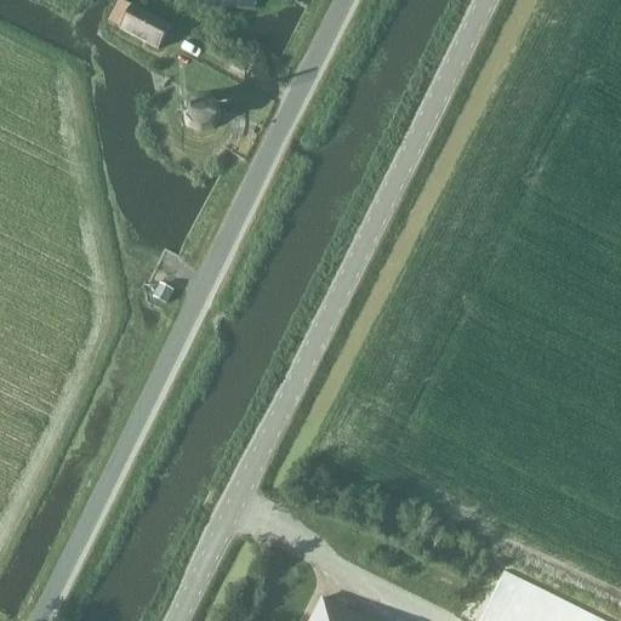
[(167,26),(129,6),(117,0),(106,23),(117,29),(117,30),(155,50),(167,26)]
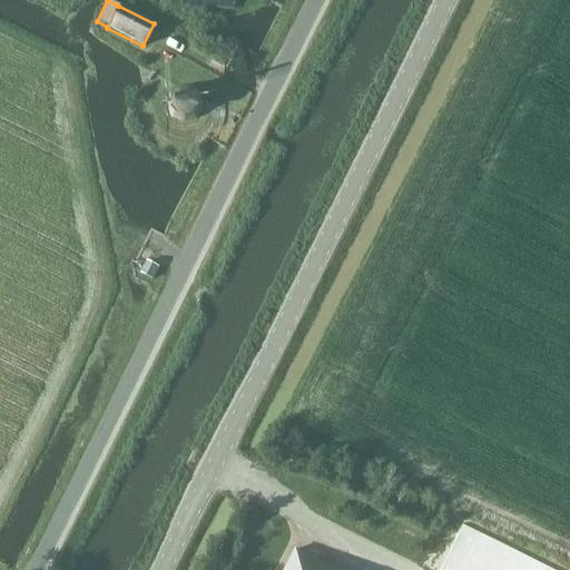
[(196,94),(180,87),(170,94),(165,108),(168,117),(183,124),(194,120),(200,108),(196,94)]
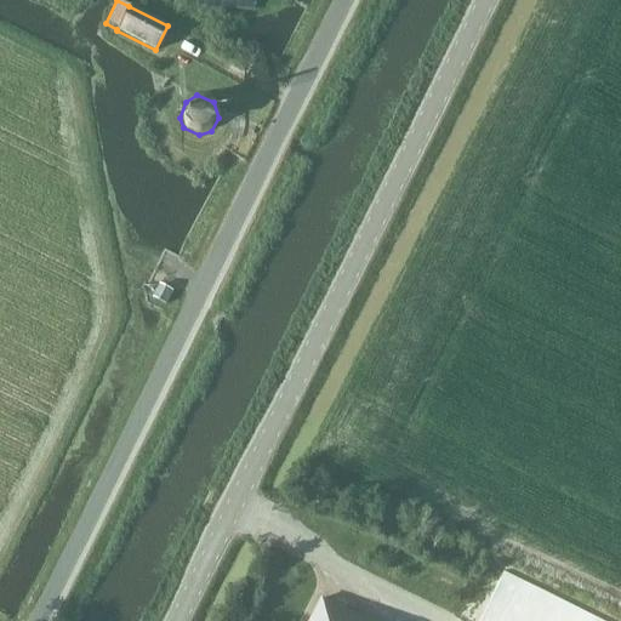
[(161,286),(155,300),(169,306),(176,292),(161,286)]
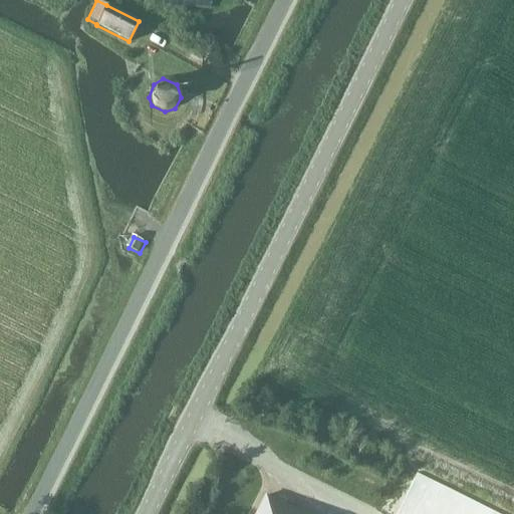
[(503,513),(417,473),(397,513),(503,513)]
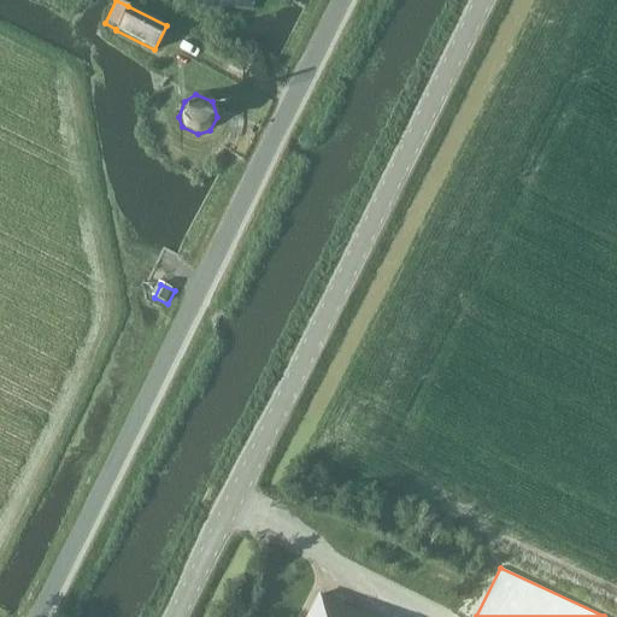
[(362,616),(318,595),(307,616),(362,616)]
